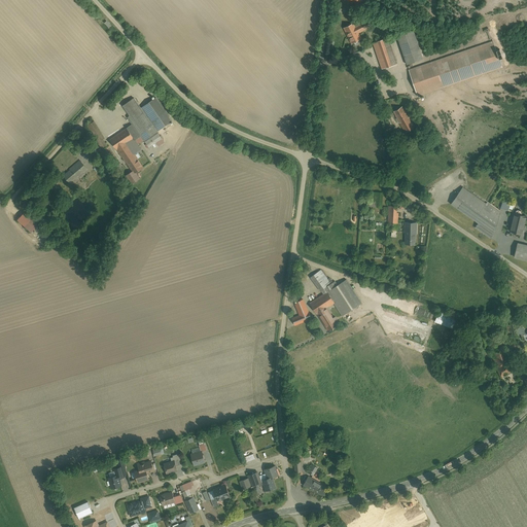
[(353,21),(342,26),(350,43),(362,37),(359,31),(369,27),(365,21),(356,26),(353,21)]
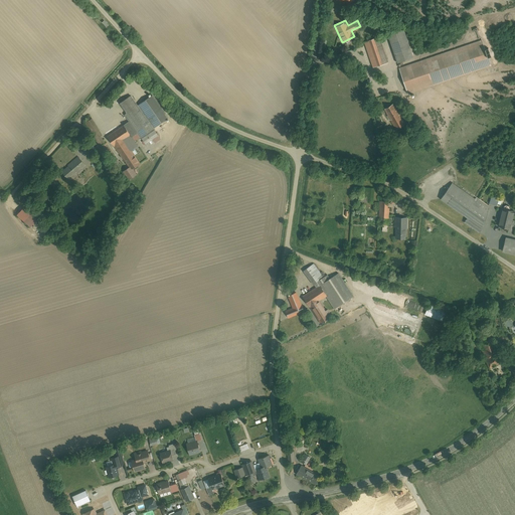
[(402,26),(385,32),(396,61),(413,55),(402,26)]
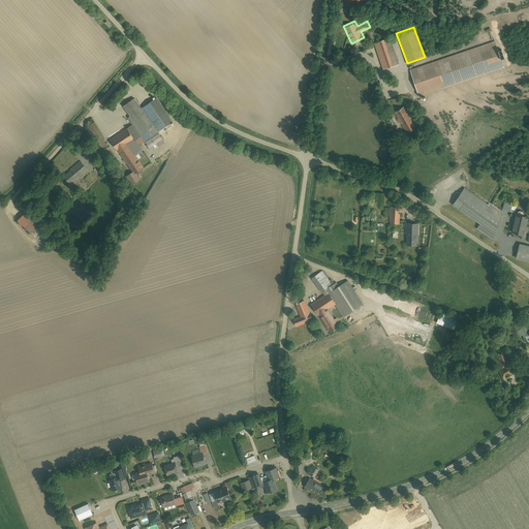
[(389,36),(373,41),(382,67),(398,61),(389,36)]
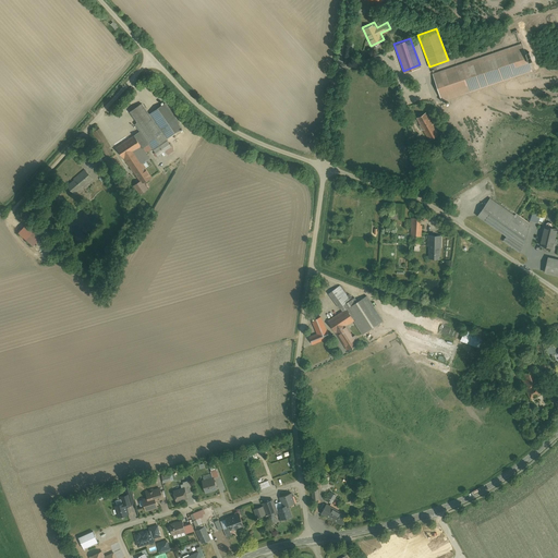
[(533,72),(531,64),(536,62),(534,53),(528,56),(523,44),(434,75),(444,104),(533,72)]
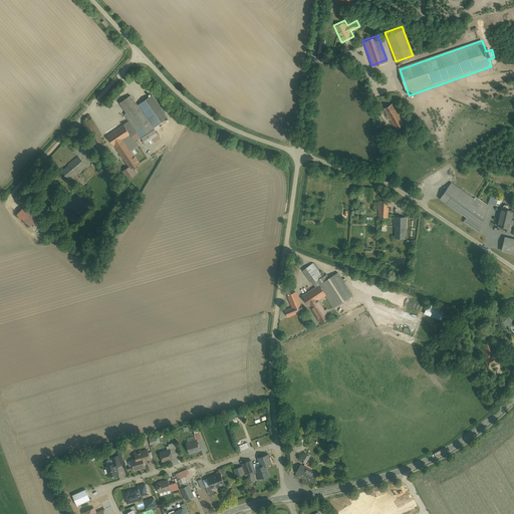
[(129,109),(126,111),(149,141),(160,133),(155,126),(170,115),(153,92),(140,101),(133,92),(121,100),(129,109)]
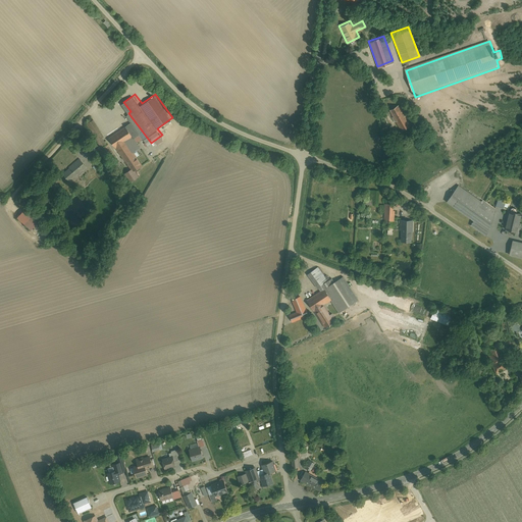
[(399,103),(388,108),(399,128),(409,123),(399,103)]
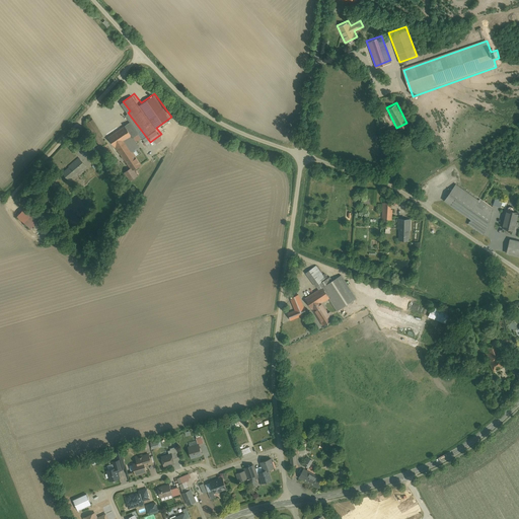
[(95,120),(88,125),(99,139),(106,134),(95,120)]
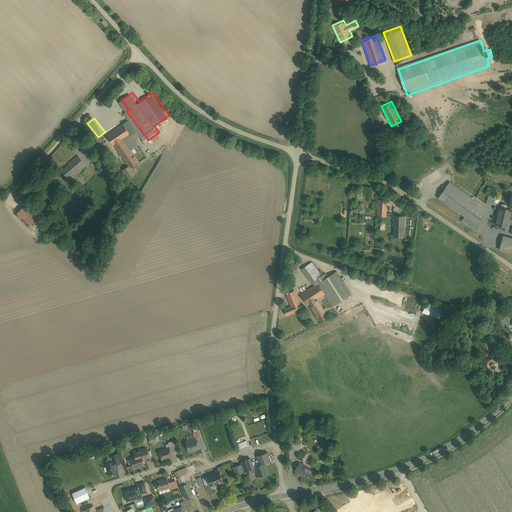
[(123,121),(103,136),(127,168),(140,159),(132,147),(139,142),(123,121)]
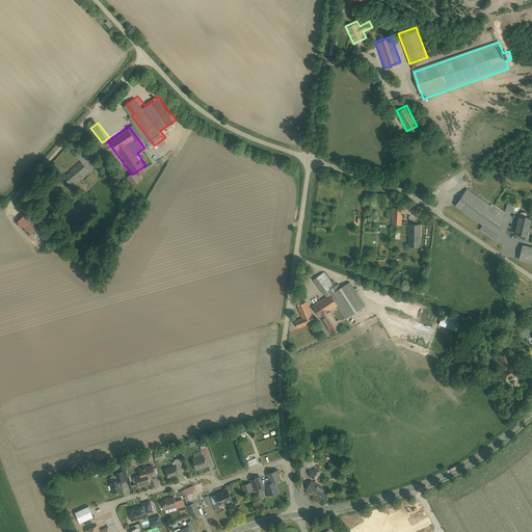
[(99,145),(92,151),(96,154),(102,149),(99,145)]
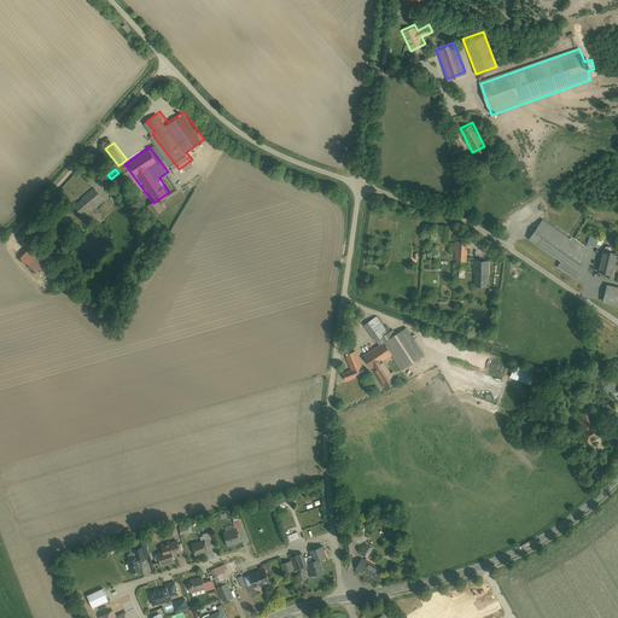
[(120,179),(111,186),(117,193),(126,186),(120,179)]
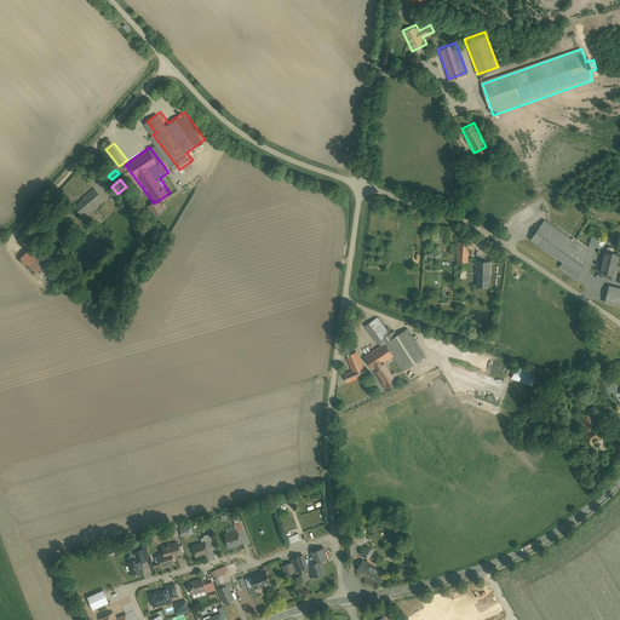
[(93,190),(74,206),(84,218),(103,202),(93,190)]
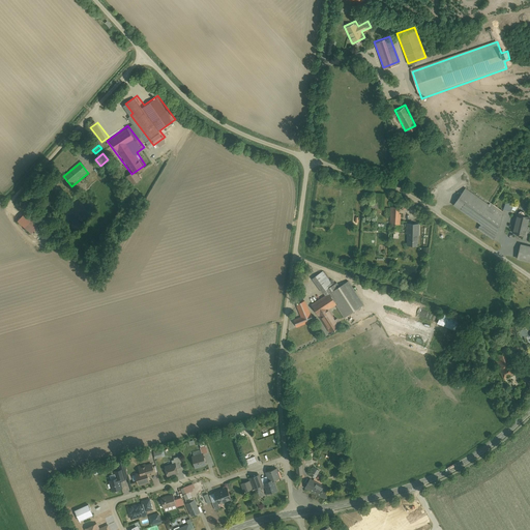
[(136,173),(129,178),(136,186),(142,181),(136,173)]
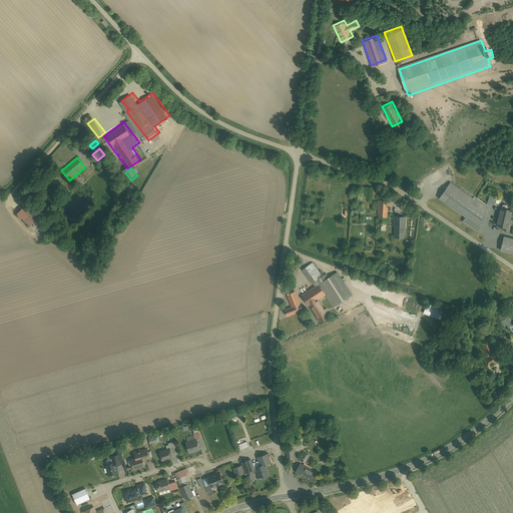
[(488,204),(453,182),(442,198),(466,214),(462,219),(478,230),(488,204)]
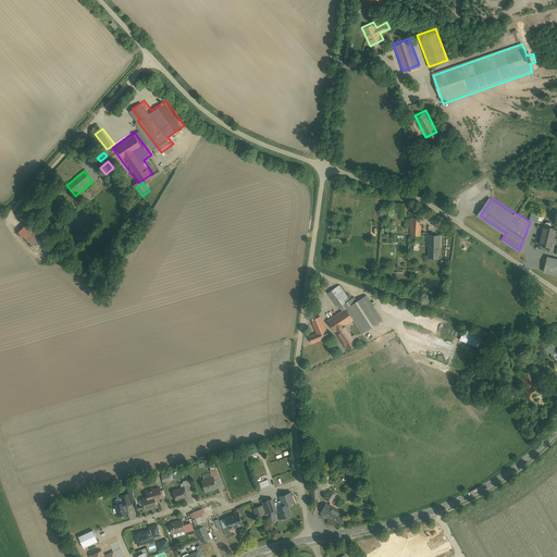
[(404,202),(392,202),(392,218),(403,218),(404,202)]
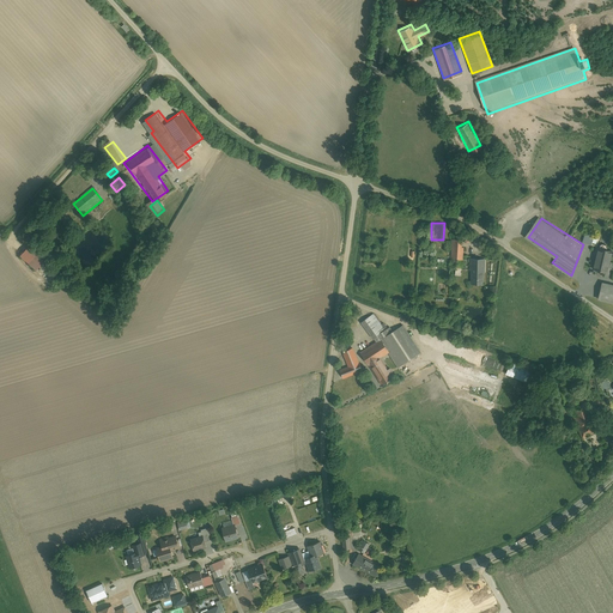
[(587,230),(586,240),(596,242),(598,232),(587,230)]
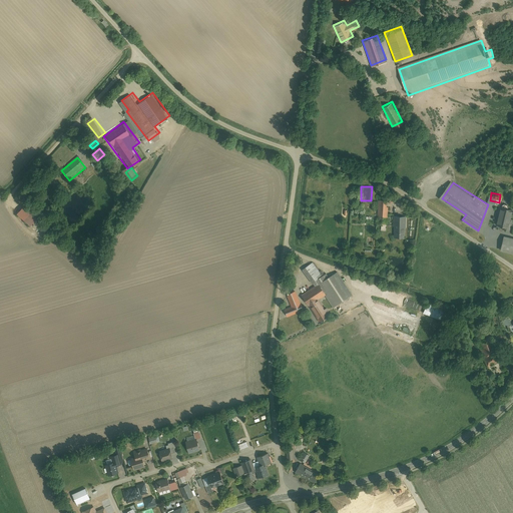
[(45,193),(41,198),(45,202),(49,197),(45,193)]
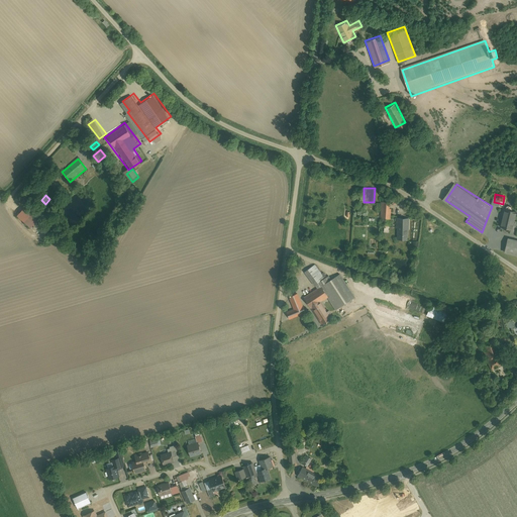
[(389,200),(380,200),(380,225),(389,225),(389,200)]
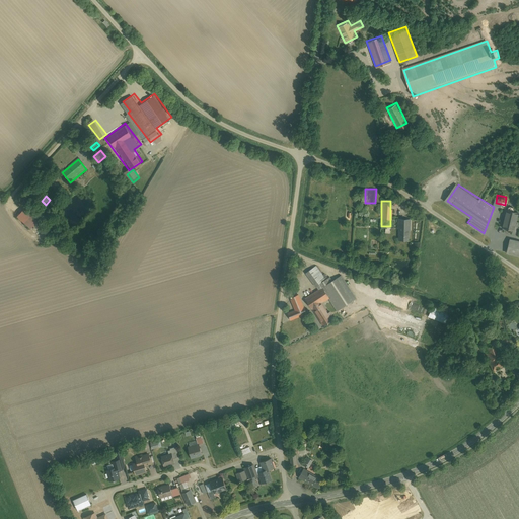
[(38,218),(26,207),(18,214),(30,226),(38,218)]
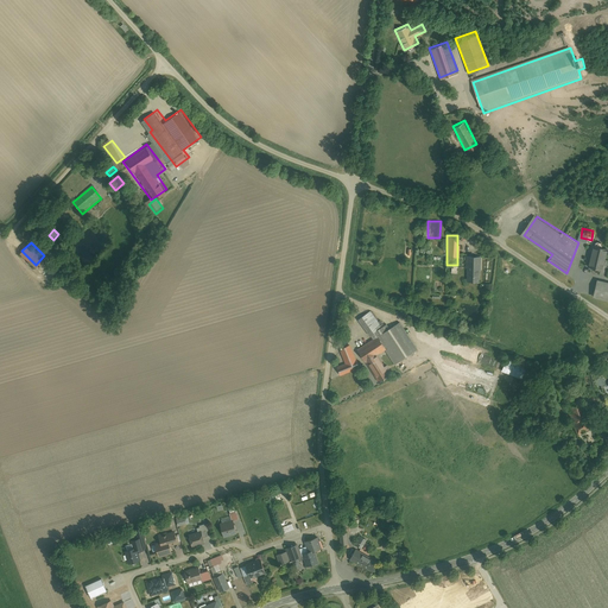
[(593,247),(588,267),(601,270),(606,251),(593,247)]
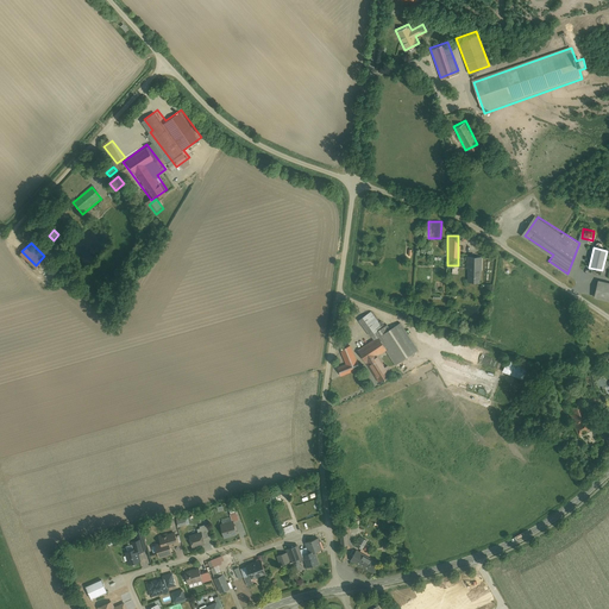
[(477,255),(466,255),(466,281),(477,281),(477,255)]
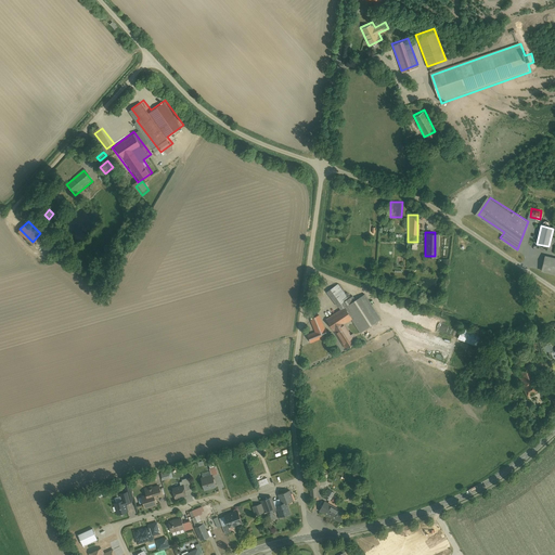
[(554,258),(544,256),(541,270),(554,273),(554,258)]
